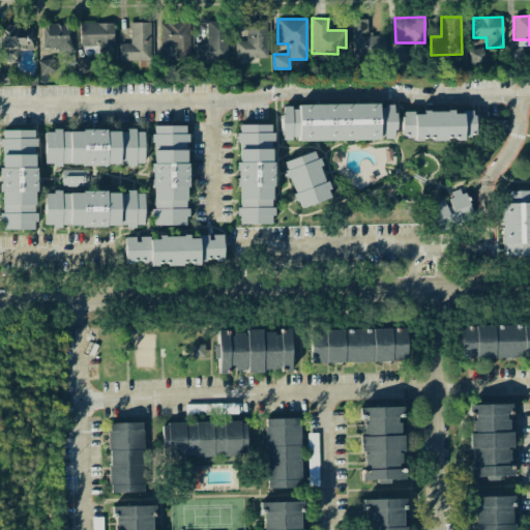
[(267,20),(245,21),(246,40),(234,41),(235,58),(268,57),(267,20)]
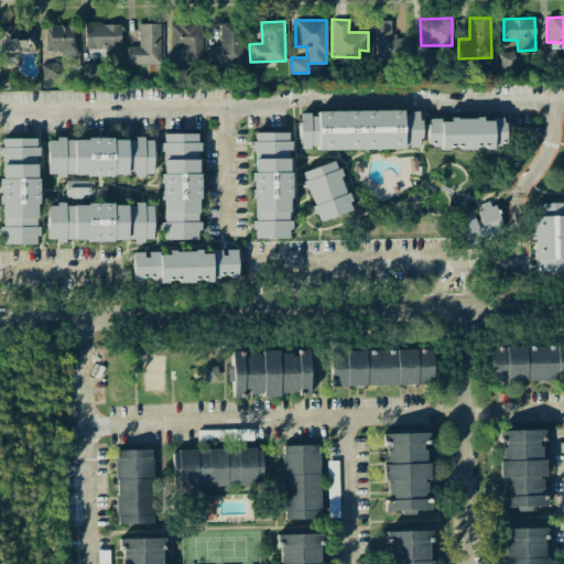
[(390,21),(376,21),(376,62),(410,62),(410,38),(390,39),(390,21)]
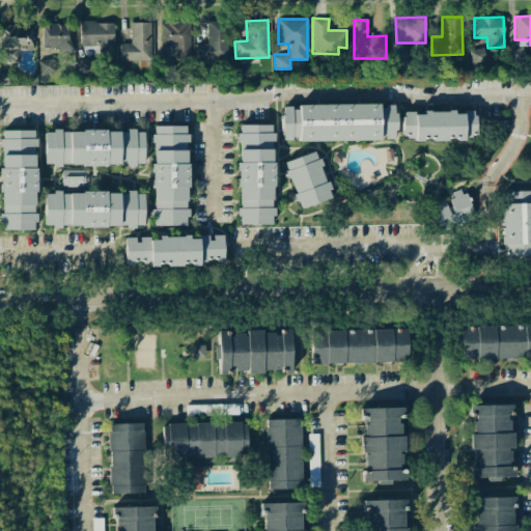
[(194,44),(195,61),(227,60),(226,21),(206,21),(207,44),(194,44)]
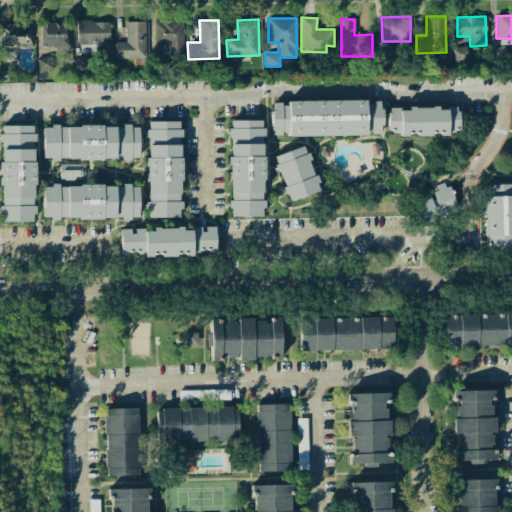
[(109,22),(77,21),(76,43),(94,43),(94,50),(109,50),(109,22)]
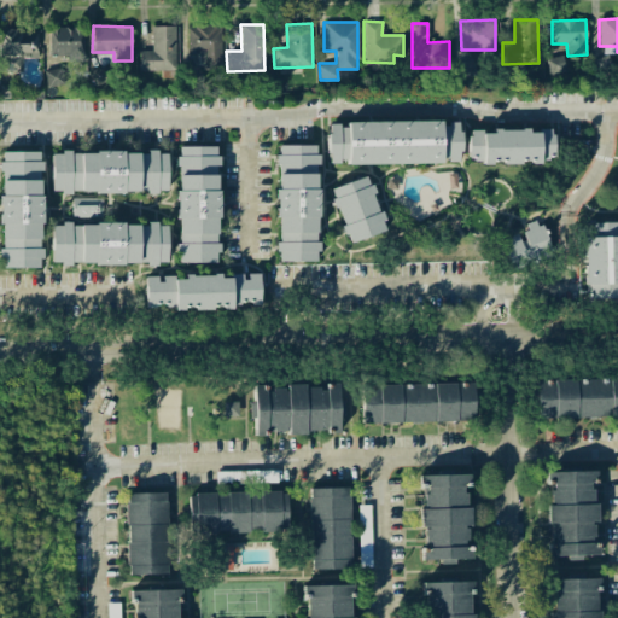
[(152,25),(151,51),(139,51),(139,70),(175,70),(175,27),(152,25)]
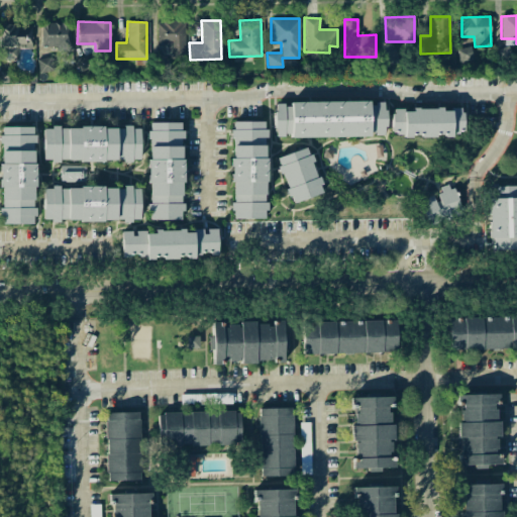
[(160,21),(159,58),(185,58),(185,22),(160,21)]
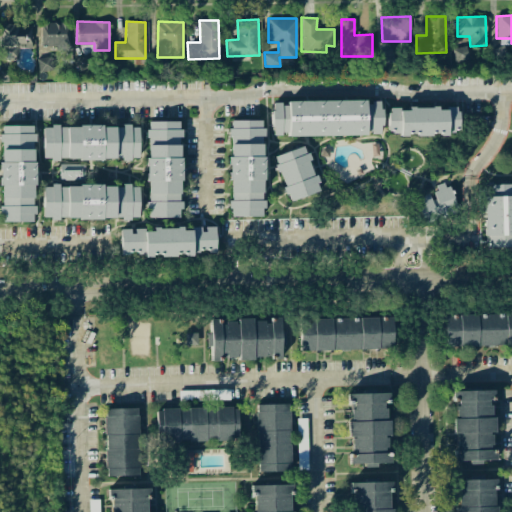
[(71,50),(69,22),(42,23),(43,51),(71,50)]
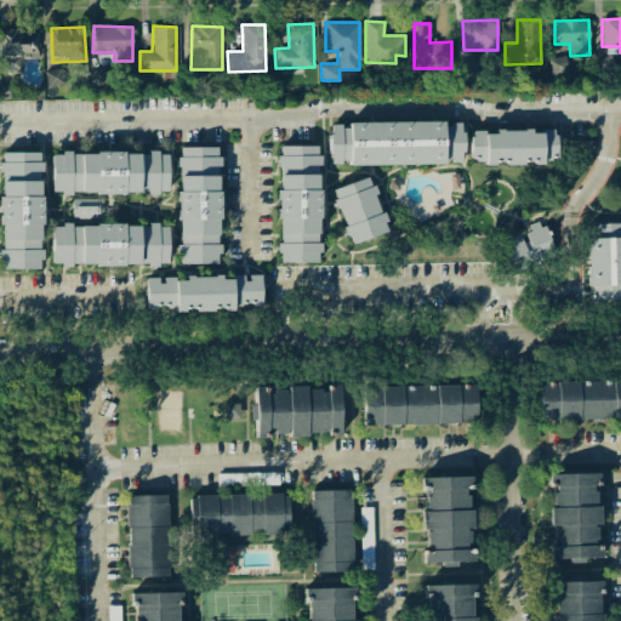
[(38,58),(39,30),(1,29),(0,72),(22,72),(23,57),(38,58)]
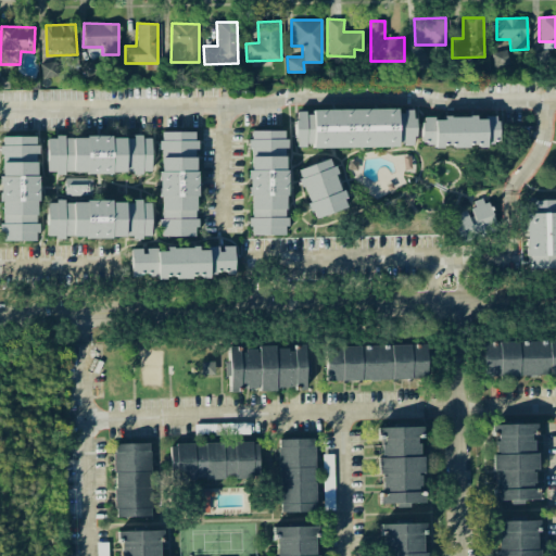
[(491,52),(493,66),(507,65),(506,50),(491,52)]
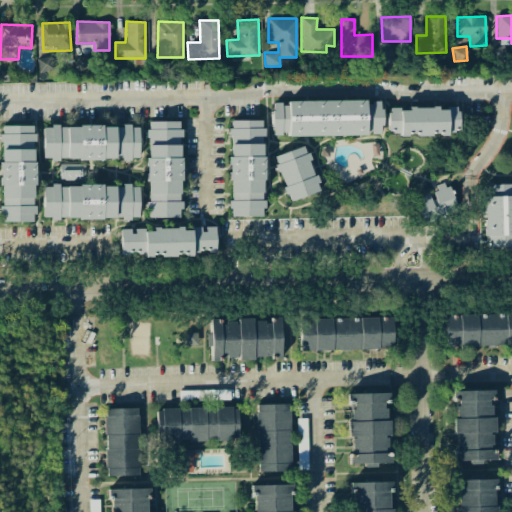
[(391,50),(379,52),(381,65),(393,63),(391,50)]
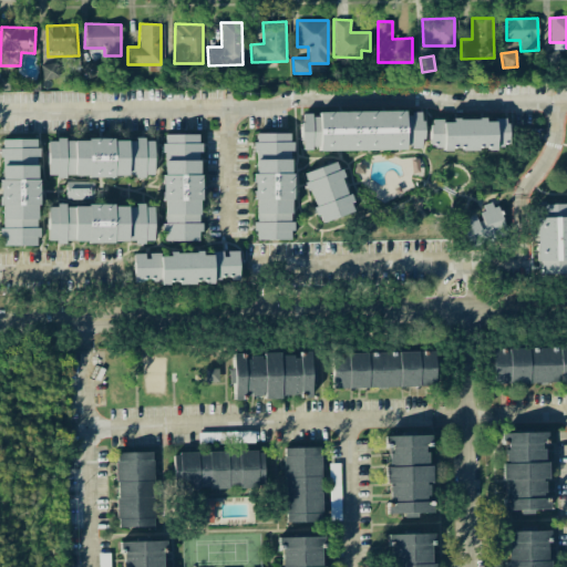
[(42,80),(60,80),(60,64),(41,65),(42,80)]
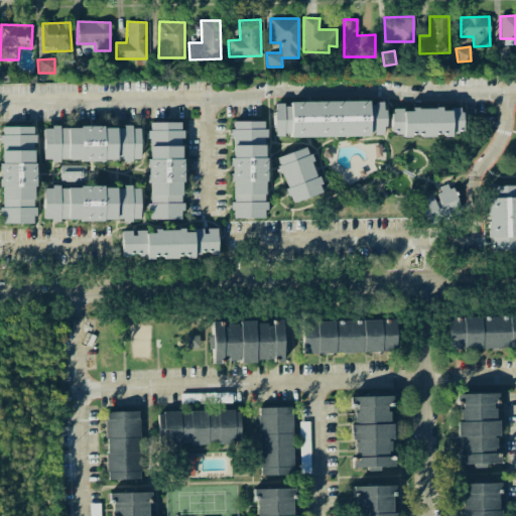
[(369,136),(369,135),(384,134),(384,101),(273,102),(274,137),(369,136)]
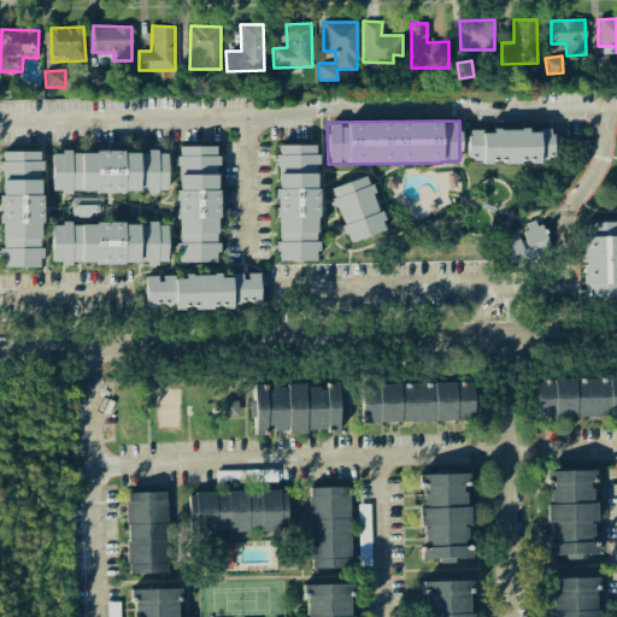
[(552,164),(552,130),(466,129),(466,163),(552,164)]
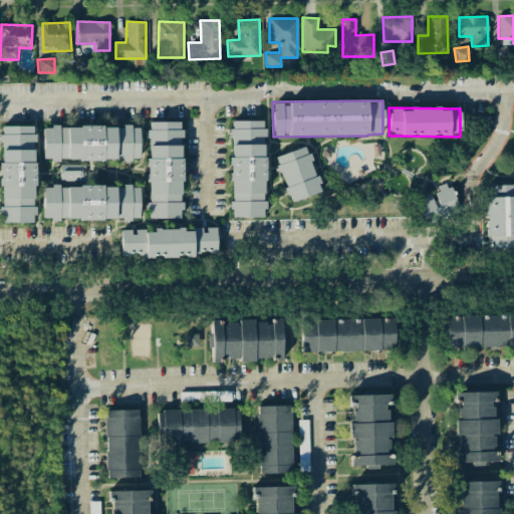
[(230,217),(264,217),(263,120),(230,120),(230,217)]
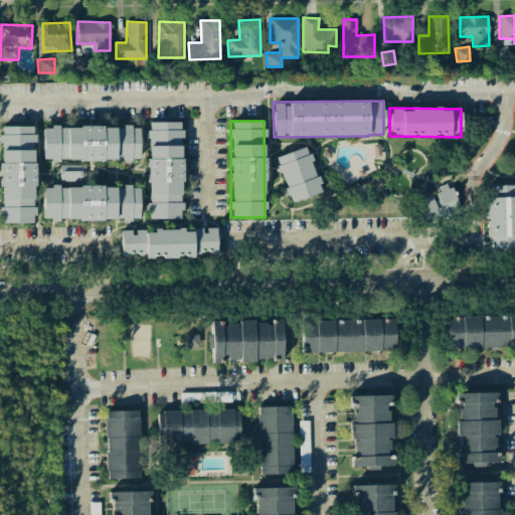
[(149,219),(182,218),(180,122),(146,123),(149,219)]
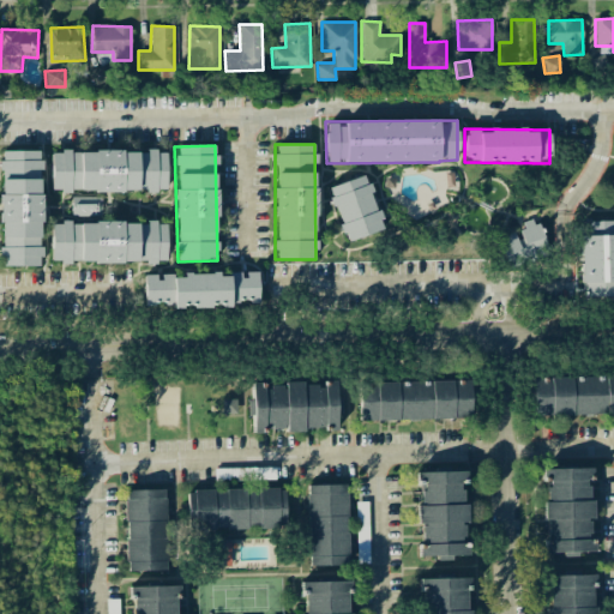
[(41,265),(41,150),(0,150),(0,251),(0,266),(41,265)]
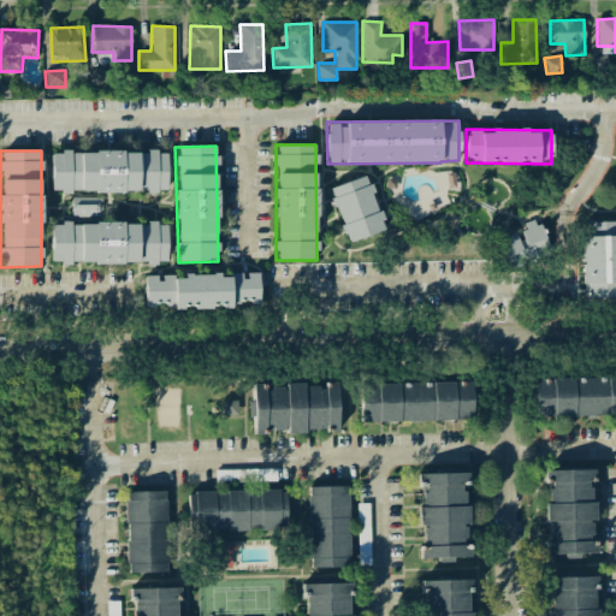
[(51,150),(51,191),(166,191),(166,152),(51,150)]
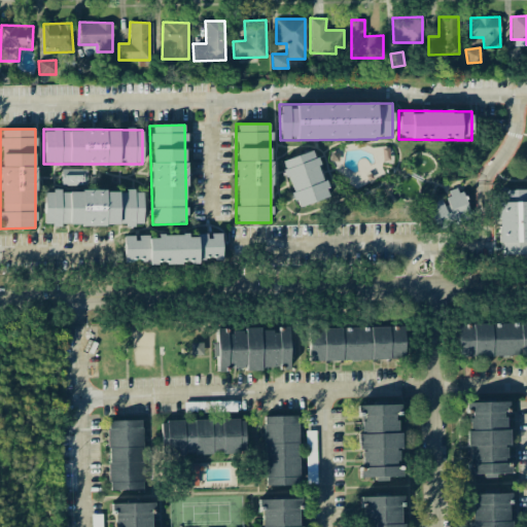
[(281,161),(296,207),(328,197),(313,149),(281,161)]
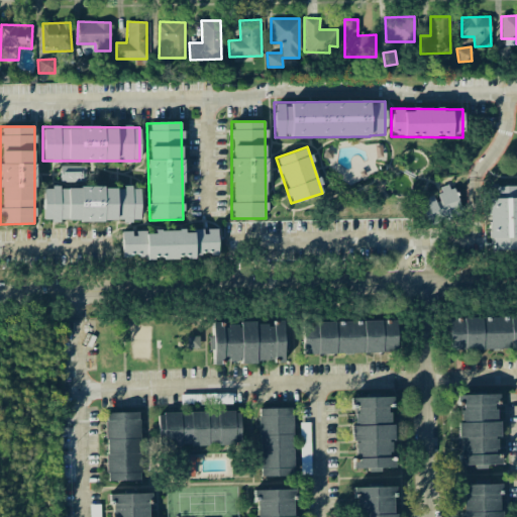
[(425,199),(431,217),(458,208),(450,183),(435,188),(437,195),(425,199)]
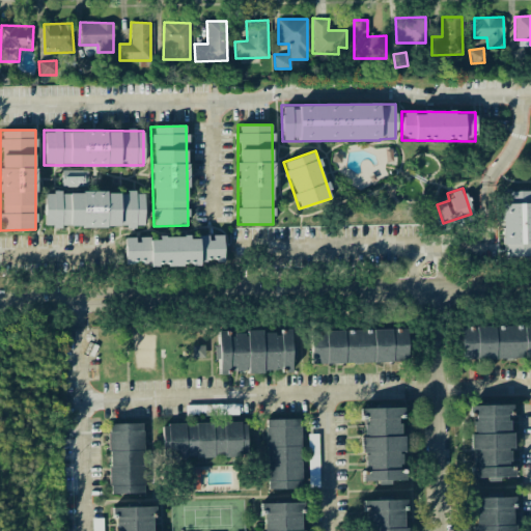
[(45,192),(44,226),(143,227),(143,193),(45,192)]
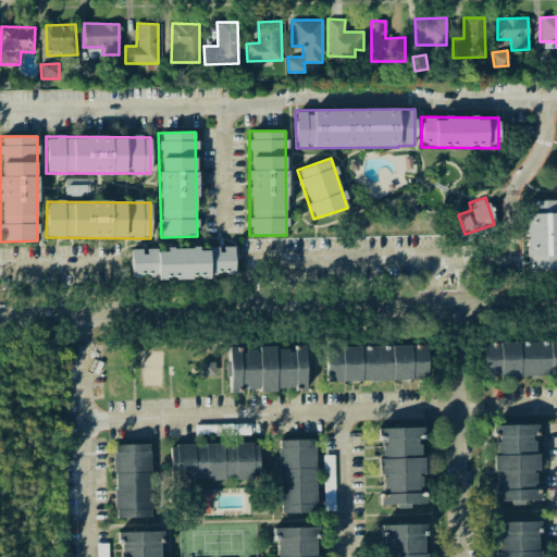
[(530,201),(556,201),(556,270),(528,271),(530,201)]
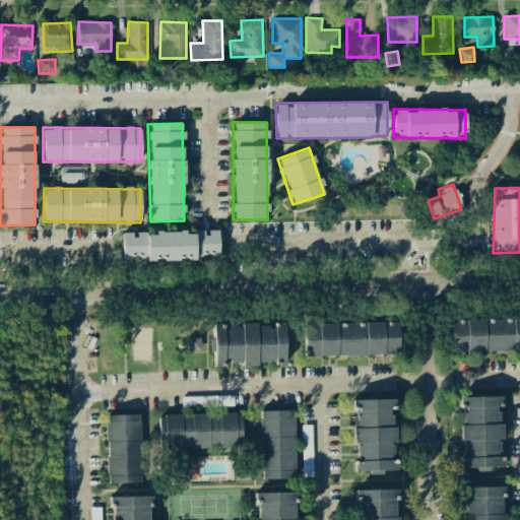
[(122,261),(218,258),(218,231),(205,231),(134,233),(122,233),(122,261)]
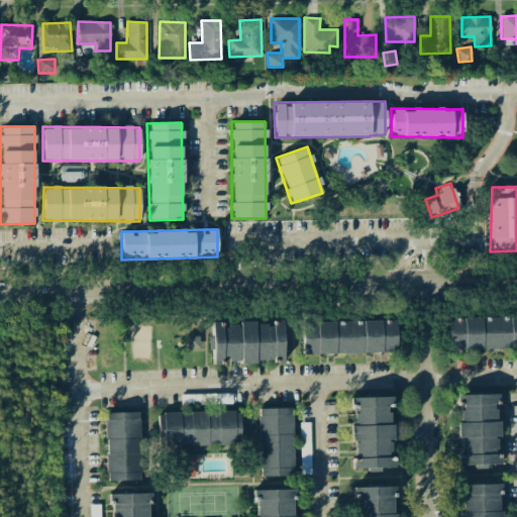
[(449,350),(516,347),(516,316),(448,318),(449,350)]
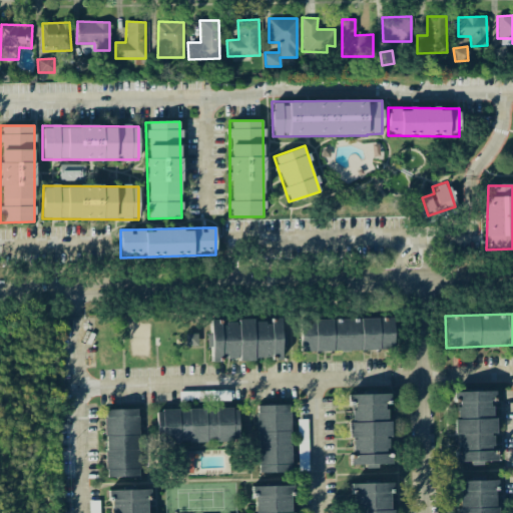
[(300,352),(394,350),(393,318),(300,320),(300,352)]
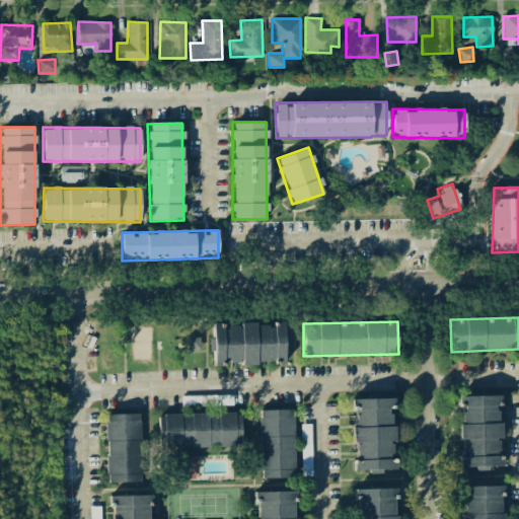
[(212,323),(212,364),(284,364),(284,322),(273,322),(273,324),(223,325),(223,323),(212,323)]
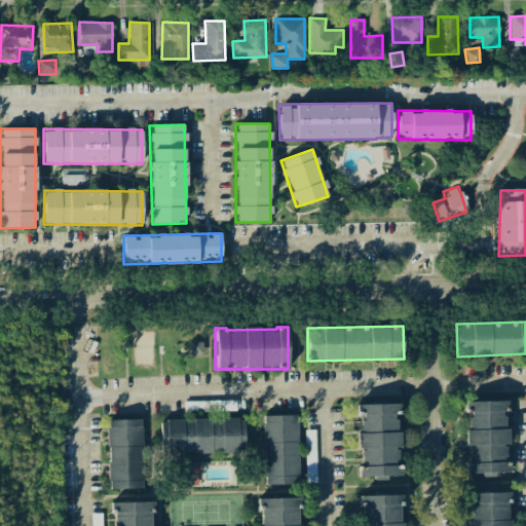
[(506,474),(504,401),(463,402),(464,413),(465,413),(466,446),(467,445),(468,461),(465,461),(465,474),(480,474),(480,475),(506,474)]
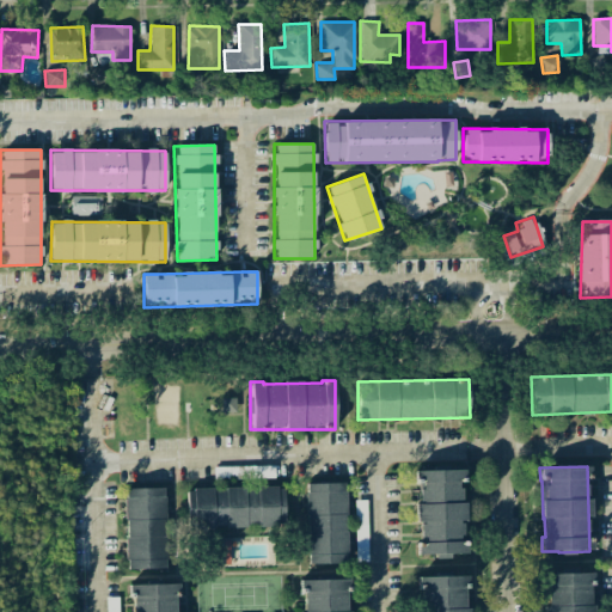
[(418,555),(435,554),(435,558),(450,558),(448,554),(465,554),(463,470),(415,471),(415,483),(417,483),(418,555)]
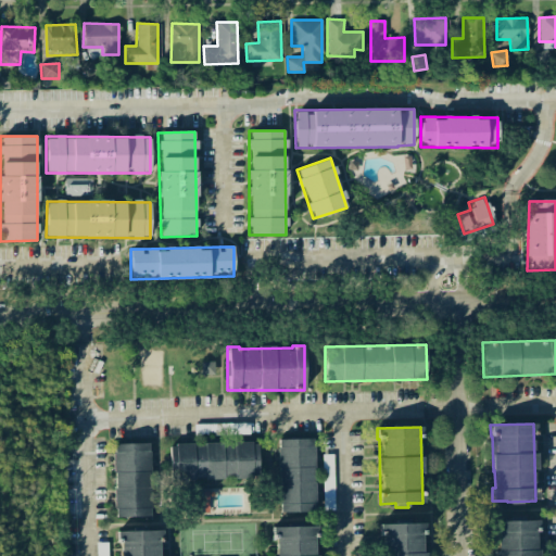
[(279,513),(315,512),(313,438),(277,439),(279,513)]
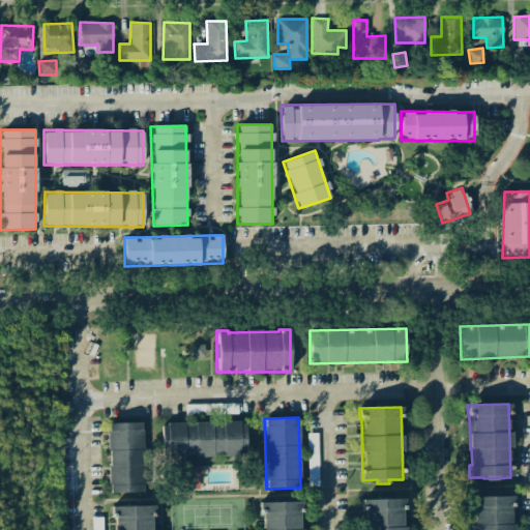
[(246,457),(245,421),(162,423),(163,458),(246,457)]
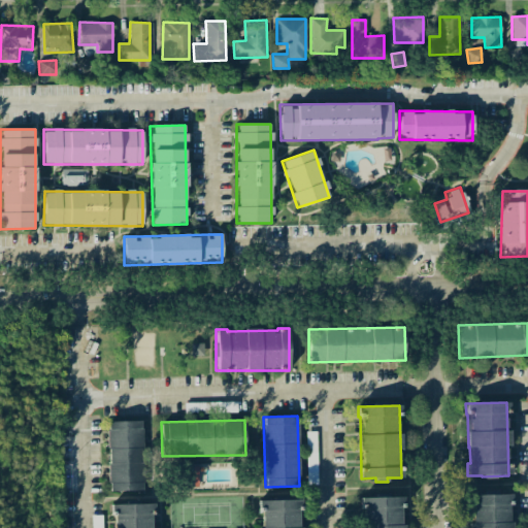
[(141,490),(141,421),(107,421),(107,490),(141,490)]
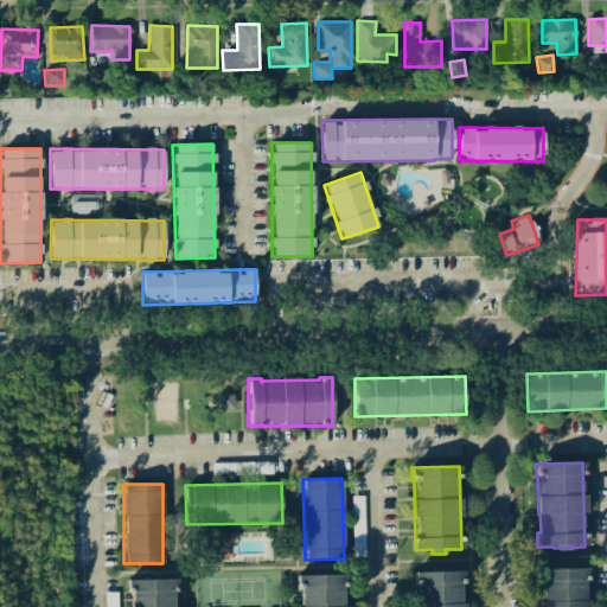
[(365,556),(364,496),(351,497),(352,556),(365,556)]
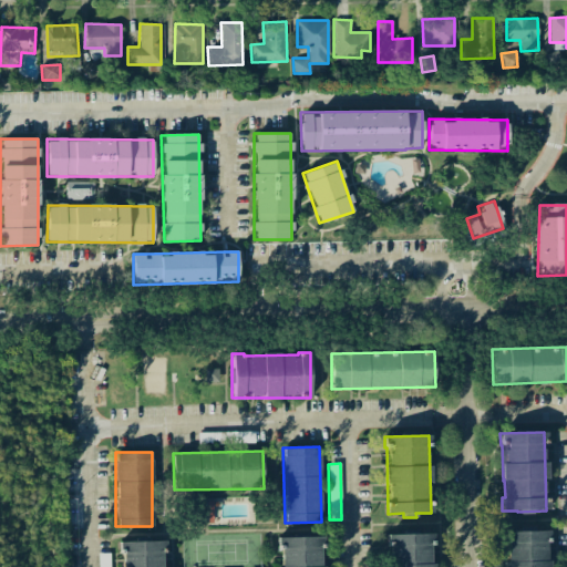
[(213,523),(213,501),(199,501),(199,523),(213,523)]
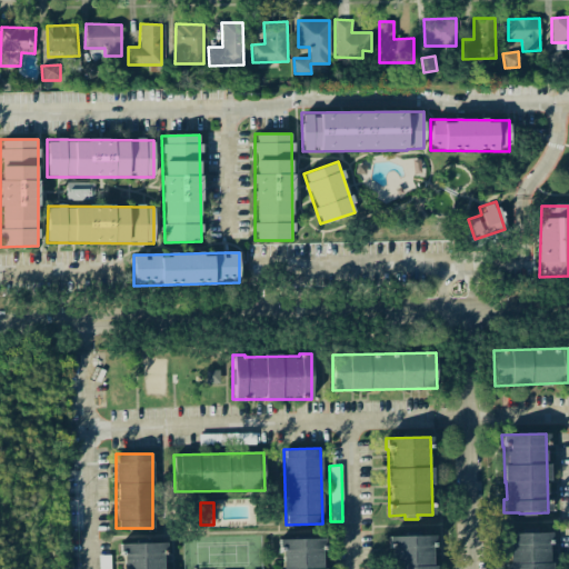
[(506,533),(507,568),(549,568),(548,532),(506,533)]
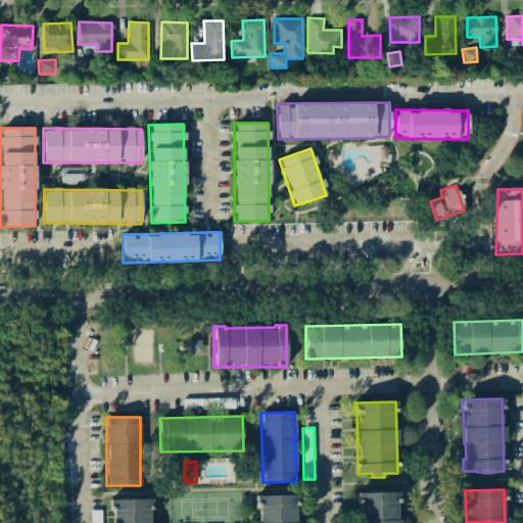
[(397,522),(397,492),(360,492),(360,522),(397,522)]
